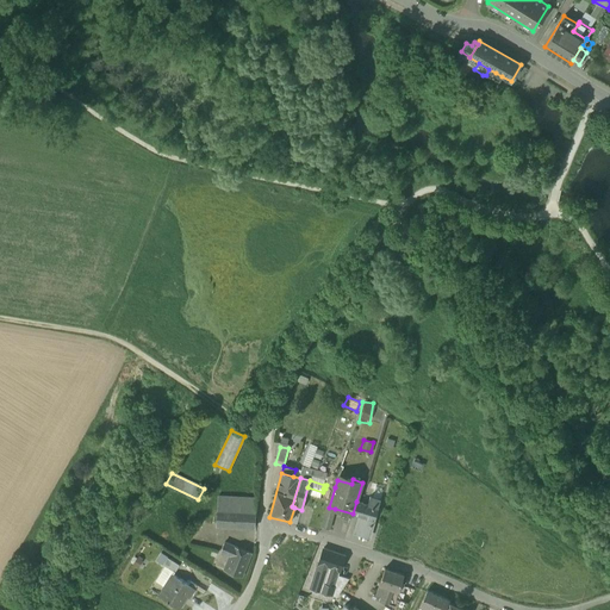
[(373,489),(371,497),(379,499),(381,491),(373,489)]
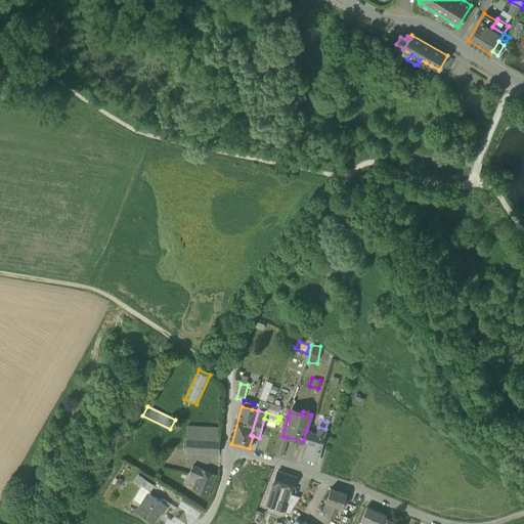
[(187,426),(186,437),(220,439),(220,428),(187,426)]
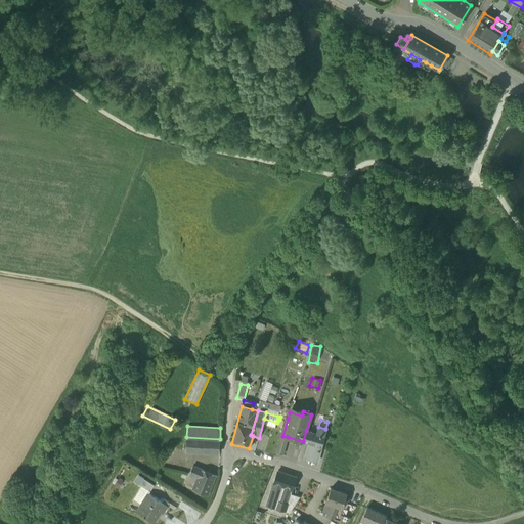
[(321,446),(326,429),(325,429),(318,427),(317,427),(315,433),(311,432),(308,443),(309,443),(321,446)]
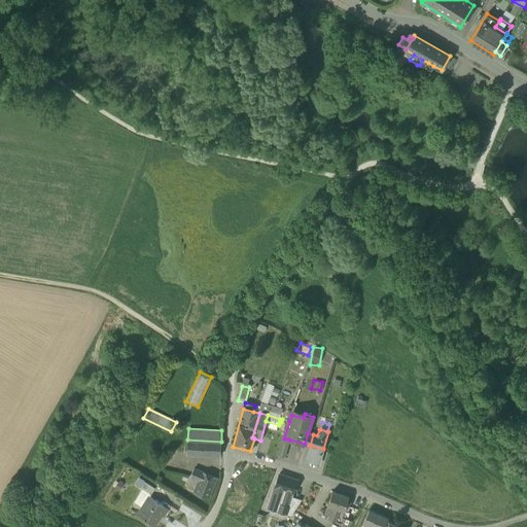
[(305,444),(310,446),(313,434),(308,433),(305,444)]
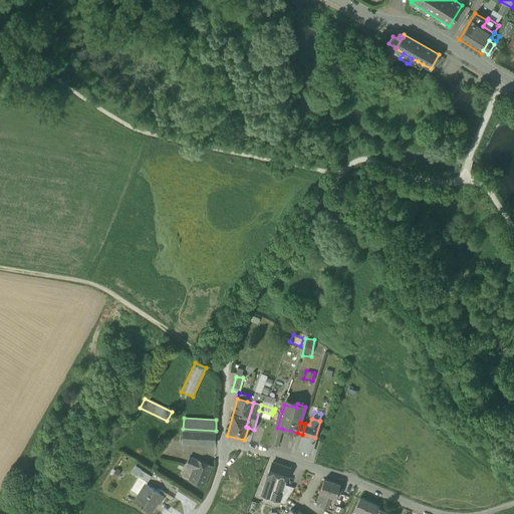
[(270,445),(277,447),(282,429),(277,428),(275,427),(270,445)]
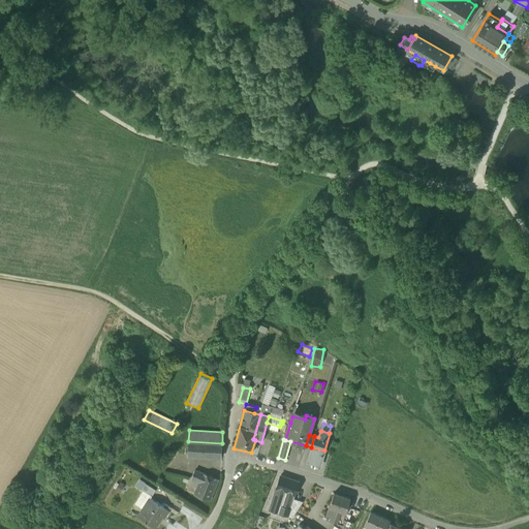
[(187,456),(221,458),(222,443),(188,441),(187,456)]
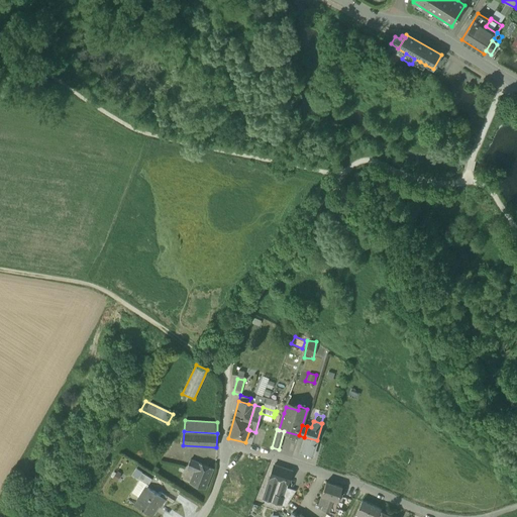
[(317,440),(305,437),(301,451),(312,454),(317,440)]
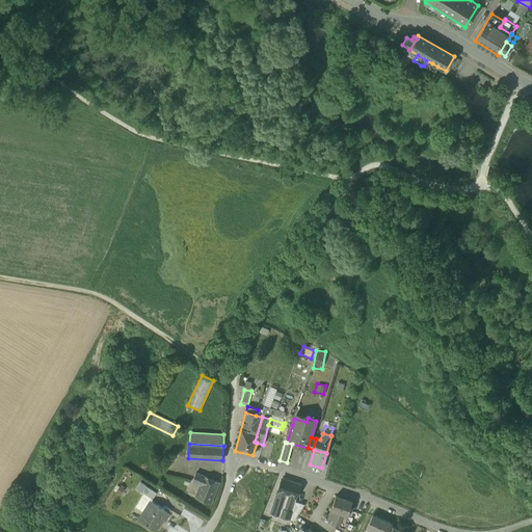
[(158,474),(149,470),(147,475),(155,479),(158,474)]
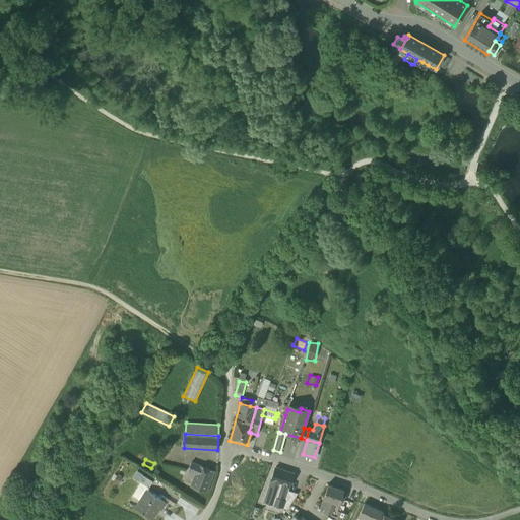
[(188,470),(196,474),(199,466),(191,462),(188,470)]
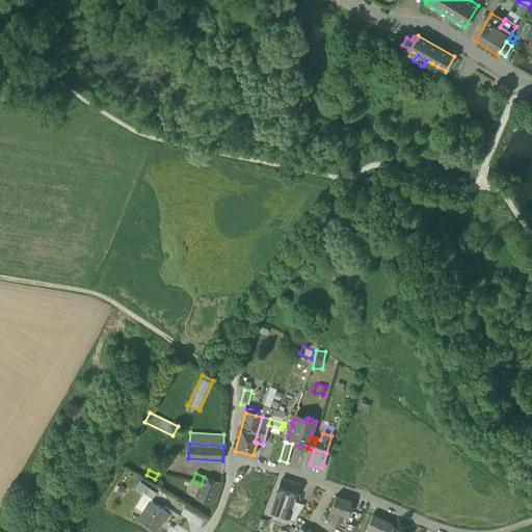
[(219,482),(204,477),(201,485),(195,498),(210,504),(219,482)]
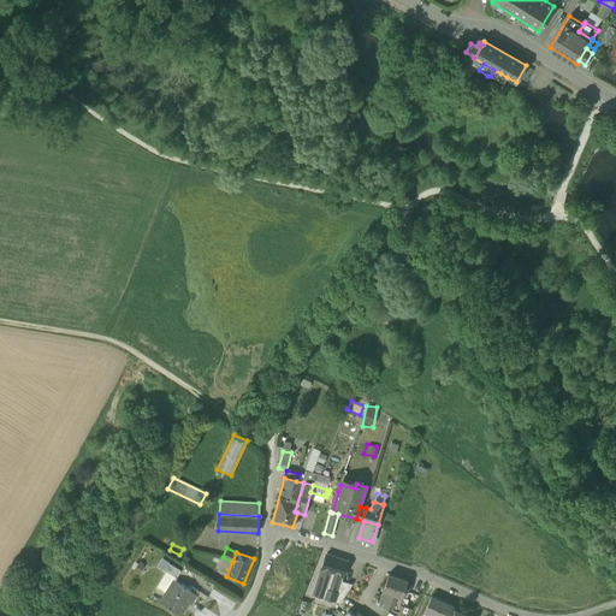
[(331,600),(335,602),(336,597),(337,598),(342,581),(348,561),(327,554),(313,594),(331,600)]
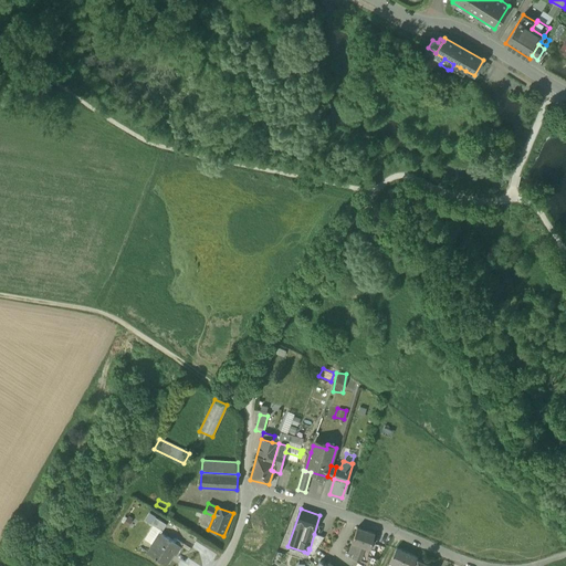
[(152,523),(155,516),(156,516),(149,512),(145,520),(152,523)]
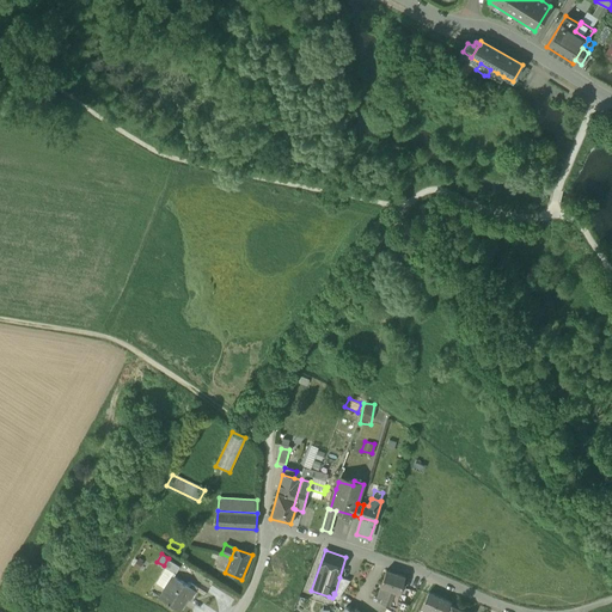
[(165,567),(176,574),(181,567),(167,558),(164,565),(165,567)]
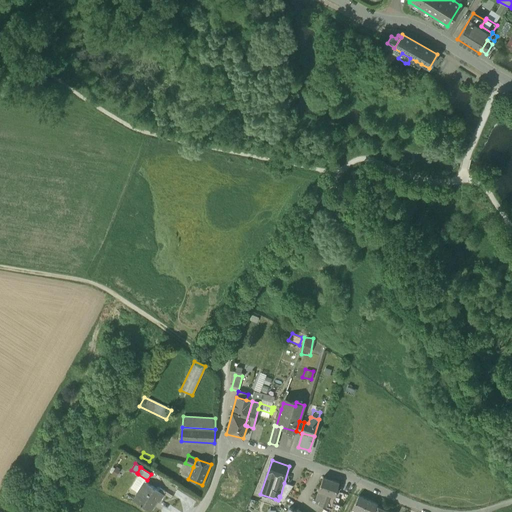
[(147,480),(138,474),(130,487),(138,492),(144,482),(145,482),(147,480)]
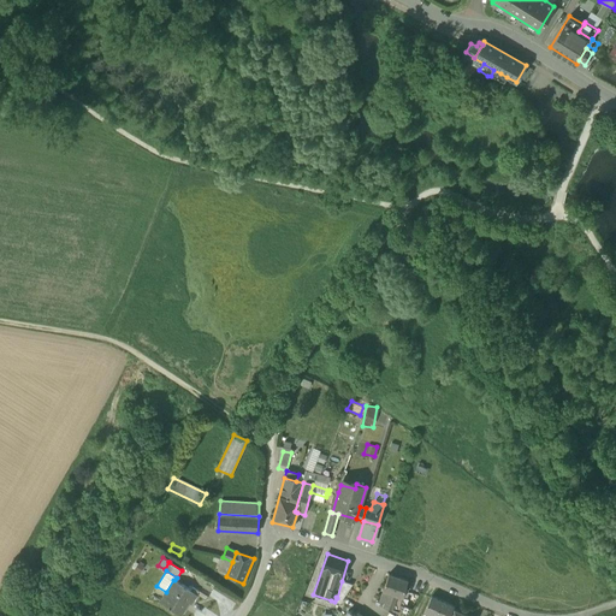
[(385,598),(394,602),(397,596),(402,597),(408,581),(389,575),(381,597),(385,598)]
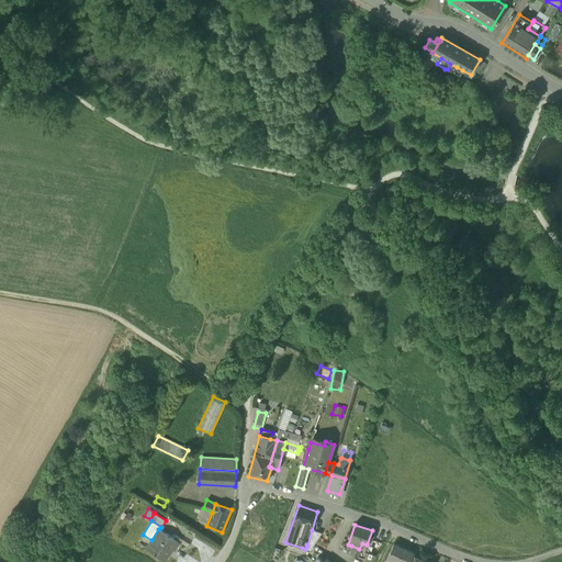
[(146,548),(164,559),(171,549),(175,551),(179,542),(159,529),(158,529),(152,540),(146,548)]
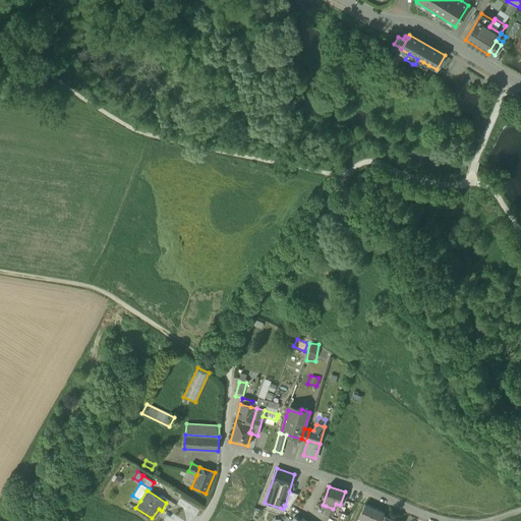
[(283,509),(288,510),(298,495),(289,491),(285,506),(284,505),(283,509)]
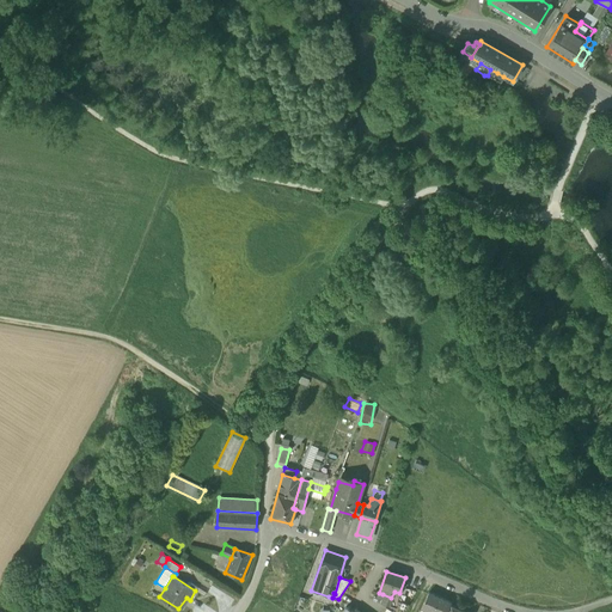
[(396,604),(399,593),(395,592),(391,598),(389,605),(395,607),(396,604)]
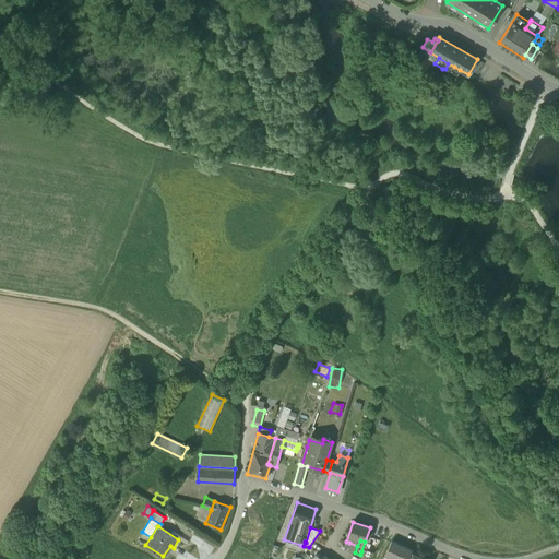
[(385,556),(392,558),(407,558),(412,550),(392,542),(385,556)]
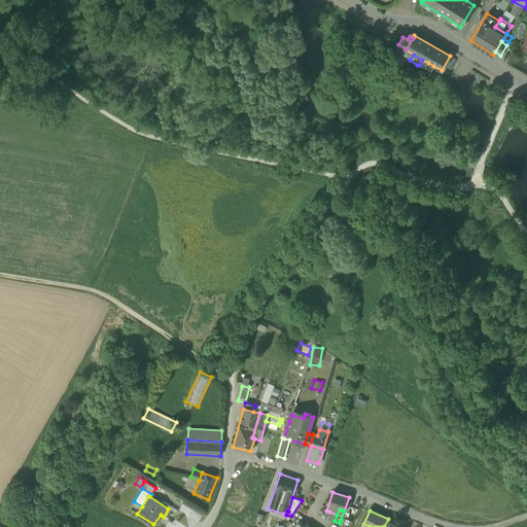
[(327,518),(335,521),(337,515),(329,512),(327,518)]
